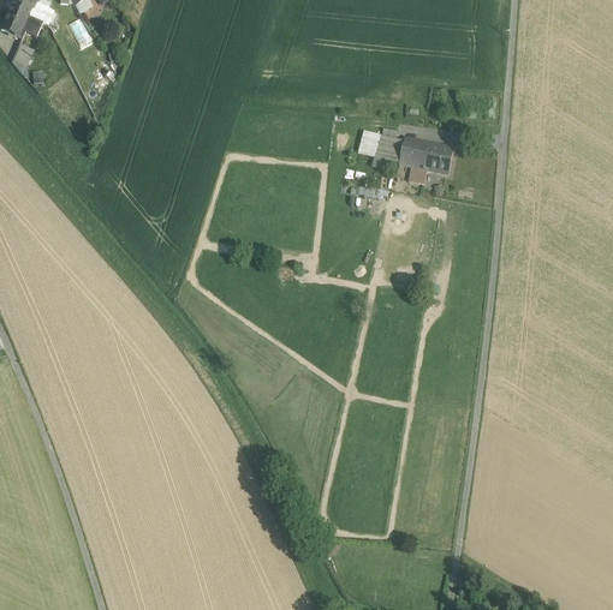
[(11,0),(9,6),(25,13),(31,0),(35,3),(36,0),(11,0)]
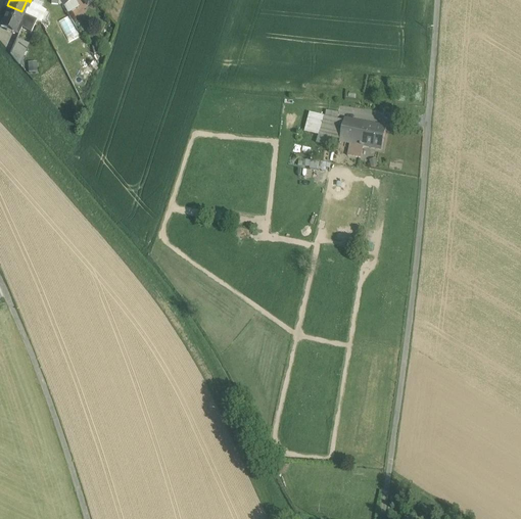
[(21,11),(7,5),(0,21),(0,24),(13,30),(16,32),(19,26),(29,31),(35,17),(21,11)]
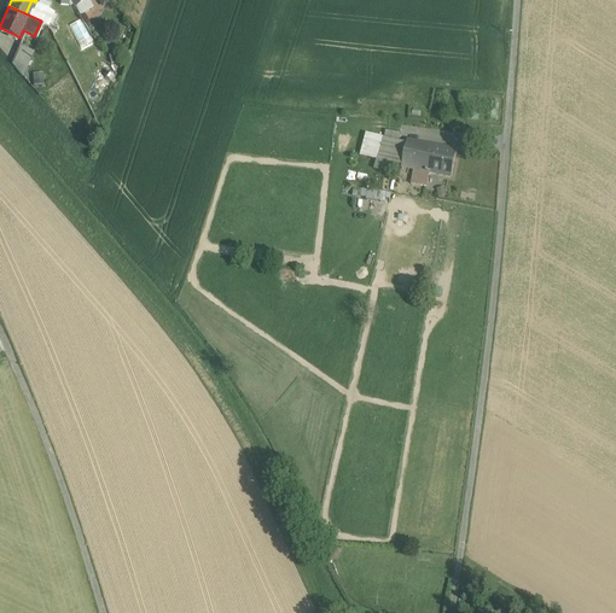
[(32,48),(17,42),(10,59),(21,73),(32,48)]
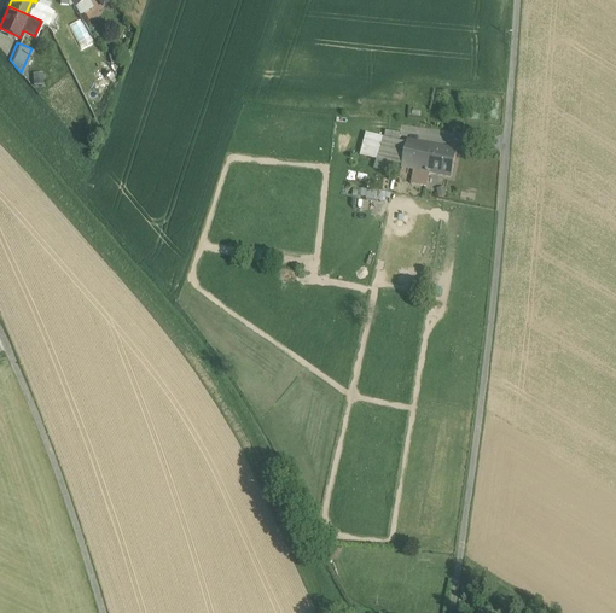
[(384,127),(383,133),(381,142),(395,146),(397,135),(399,130),(384,127)]
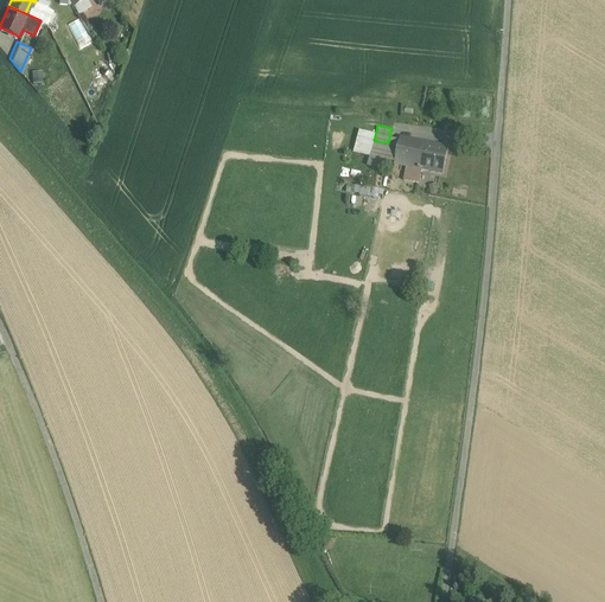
[(393,159),(399,135),(390,133),(388,143),(374,140),(376,130),(358,127),(354,151),(369,154),(367,162),(376,165),(377,155),(393,159)]
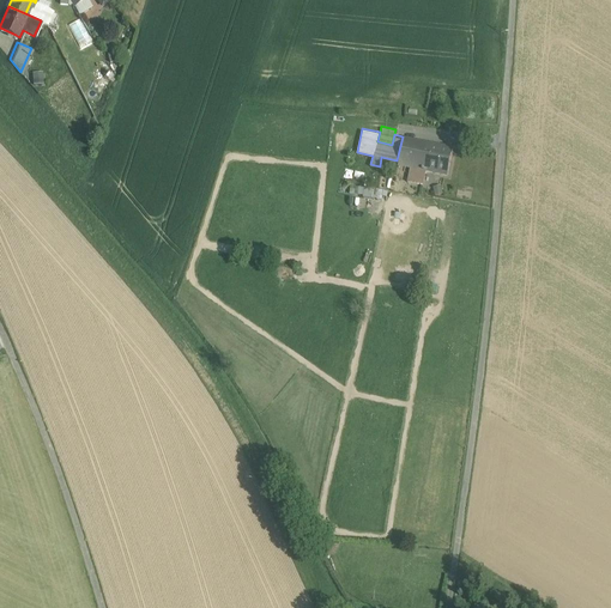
[(425,166),(430,143),(403,137),(397,160),(409,163),(423,165),(425,166)]
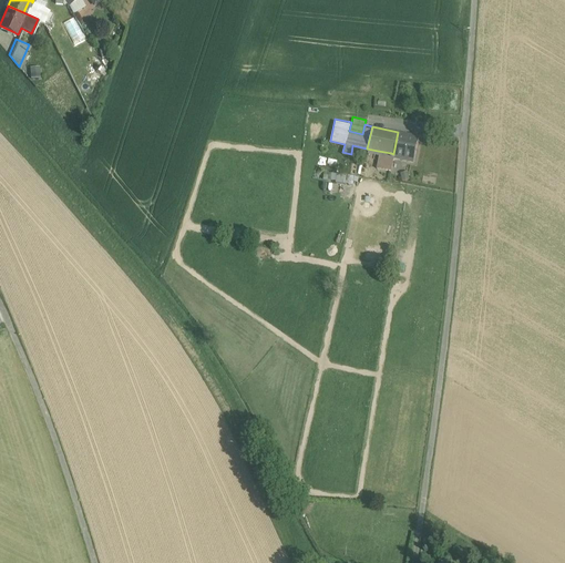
[(417,135),(398,132),(393,154),(412,157),(417,135)]
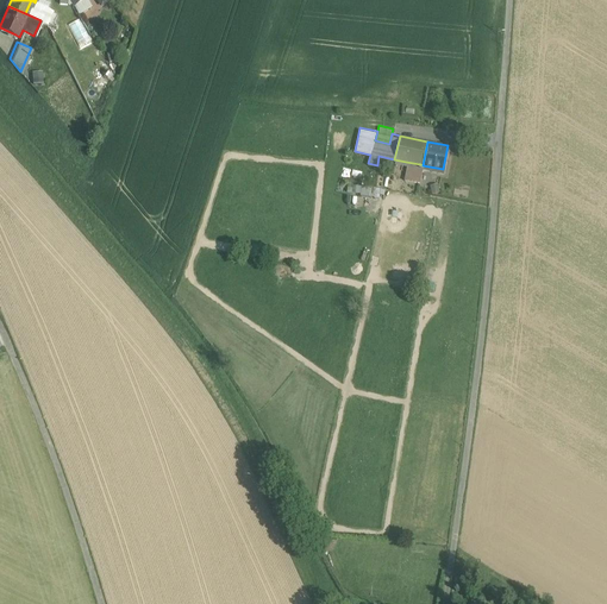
[(420,164),(406,162),(402,177),(423,182),(424,171),(419,170),(420,164)]
